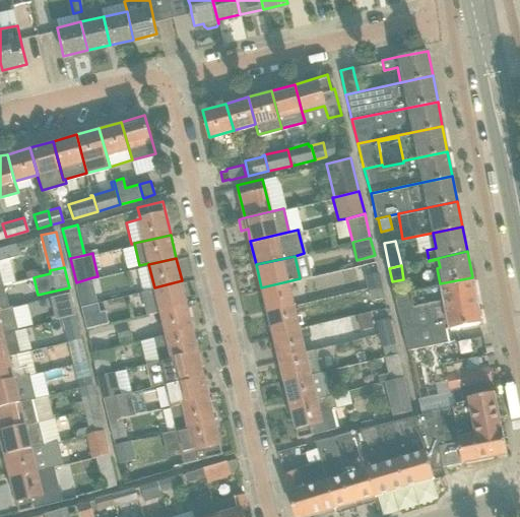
[(367,286),(381,283),(378,271),(364,274),(367,286)]
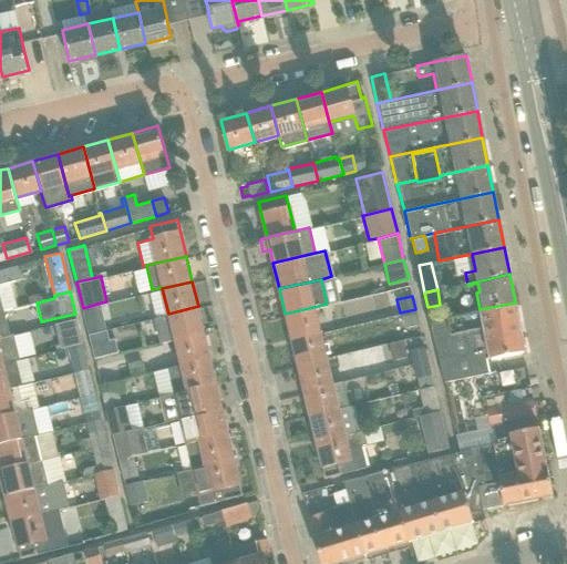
[(487,358),(524,351),(515,303),(480,309),(428,320),(443,381),(490,372),(487,358)]
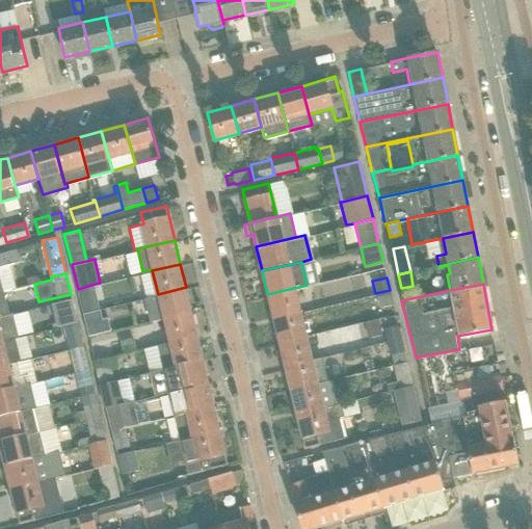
[(295,289),(307,286),(307,285),(267,294),(273,317),(300,311),(295,289)]
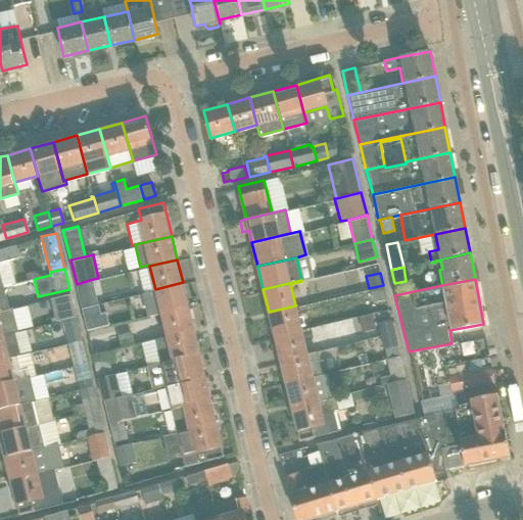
[(155,289),(143,292),(149,315),(160,312),(188,305),(183,282),(155,289)]
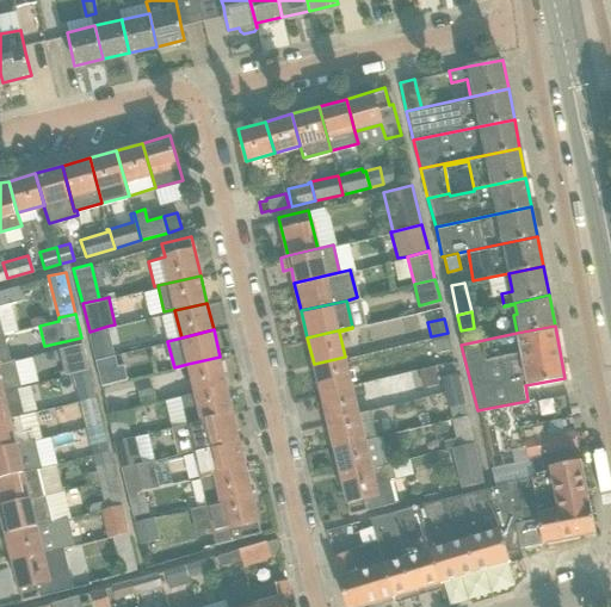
[(0,360),(10,358),(4,332),(0,332),(0,360)]
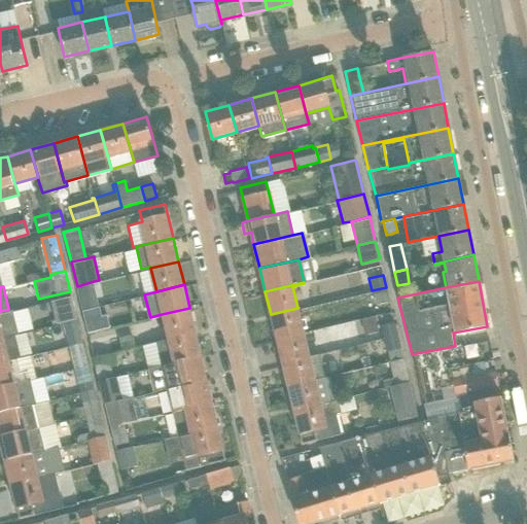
[(387,287),(373,290),(374,292),(376,305),(390,302),(387,287)]
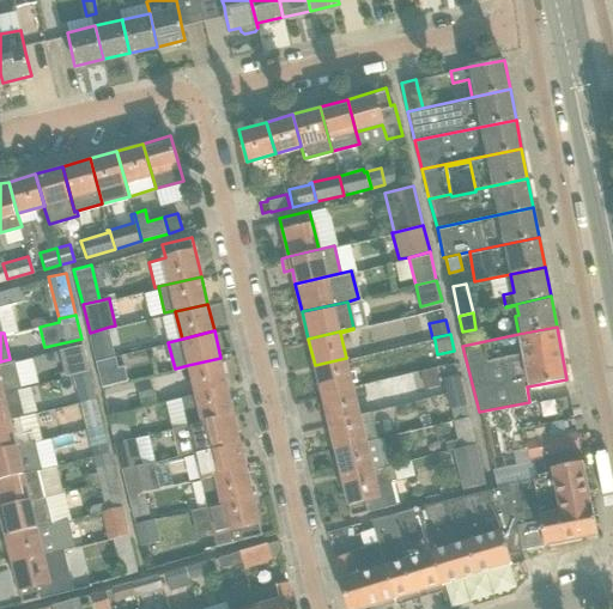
[(113,340),(92,345),(96,359),(116,354),(113,340)]
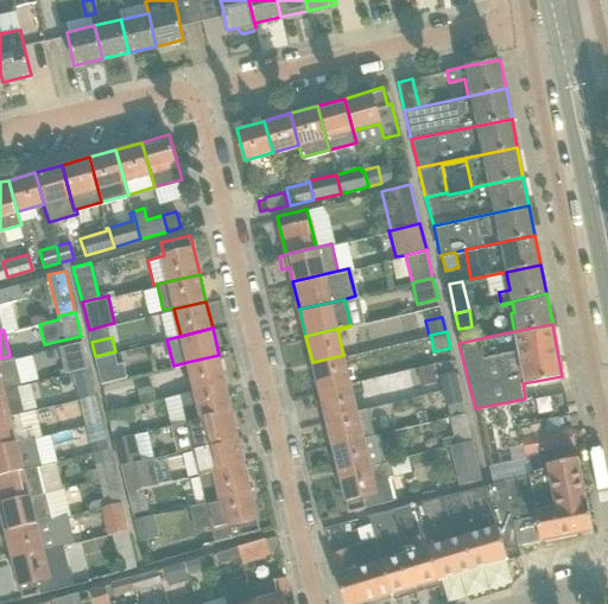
[(115,351),(95,357),(102,383),(128,377),(125,362),(119,364),(115,351)]
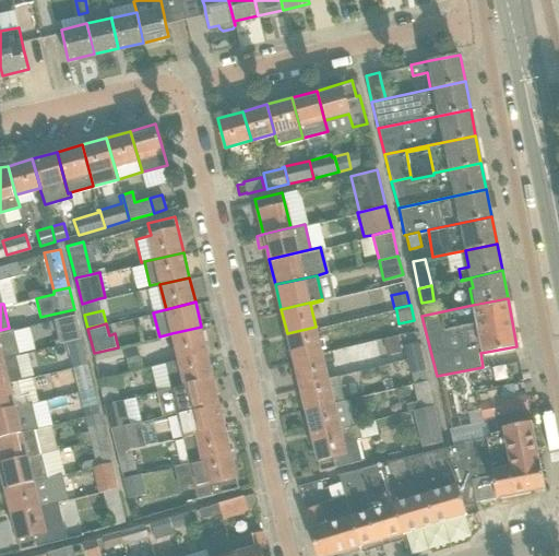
[(9,328),(0,330),(0,355),(15,352),(20,351),(13,327),(9,328)]
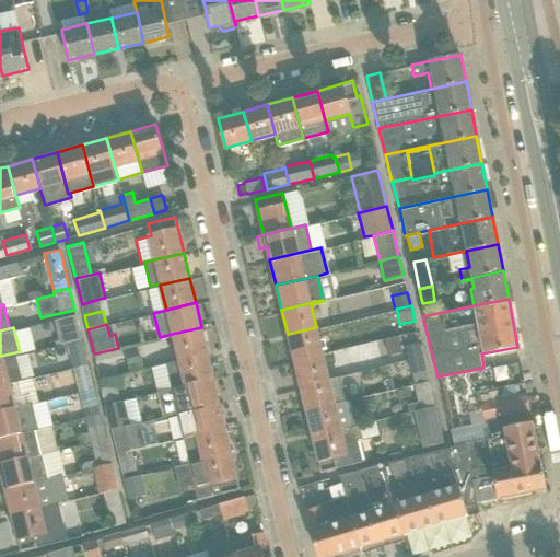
[(178,359),(208,352),(201,327),(172,334),(178,359)]
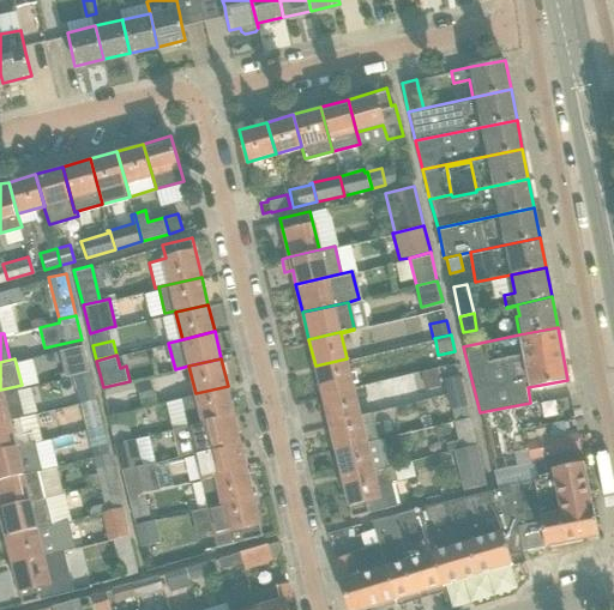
[(321,394),(353,386),(347,358),(315,366),(321,394)]
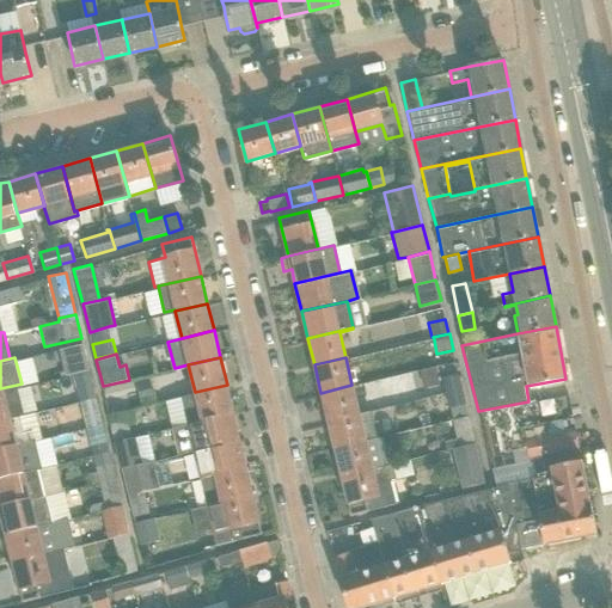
[(78,400),(95,397),(87,368),(72,372),(78,400)]
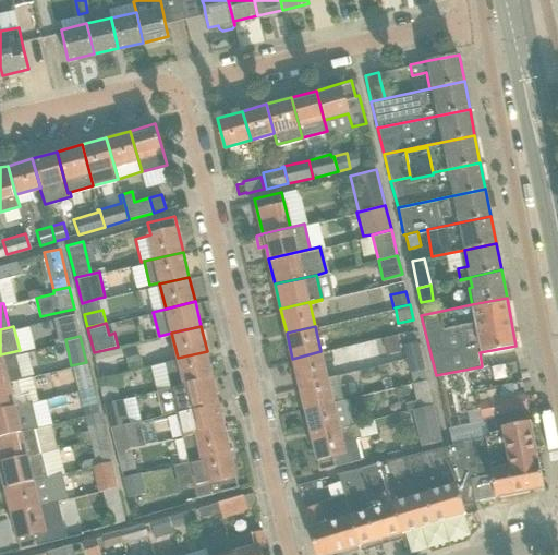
[(404,357),(421,352),(417,340),(401,344),(404,357)]
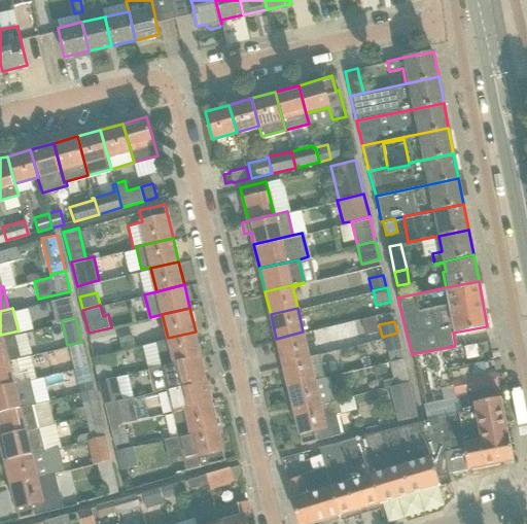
[(0,360),(21,356),(14,332),(0,335),(0,360)]
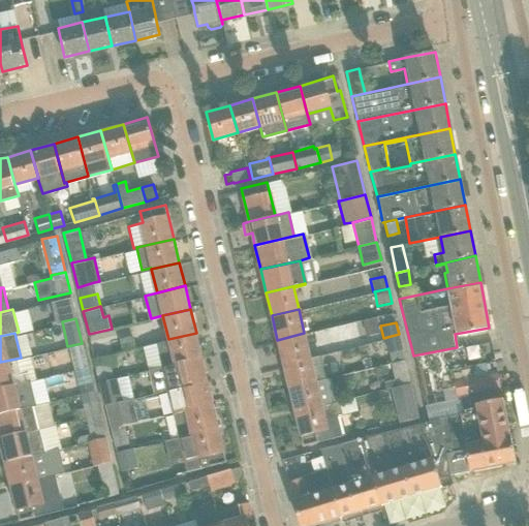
[(162,365),(201,356),(196,333),(168,339),(157,342),(162,365)]
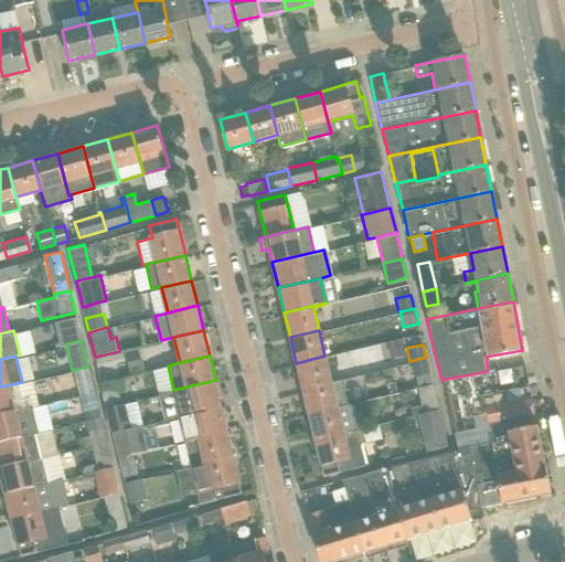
[(302,388),(331,381),(324,356),(296,363),(302,388)]
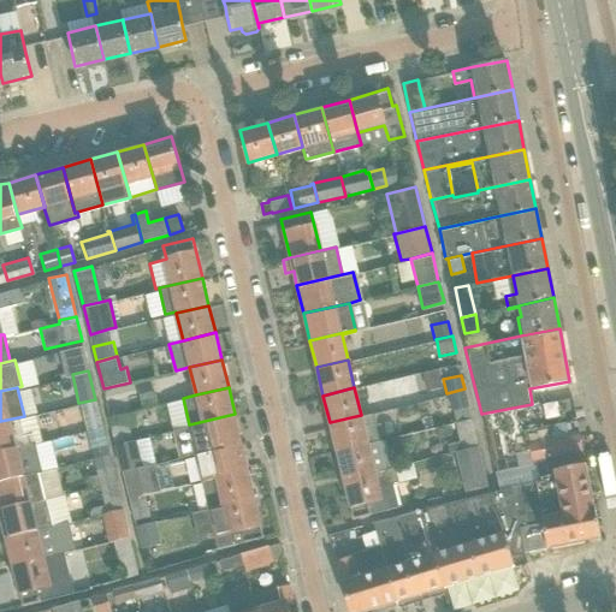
[(454,421),(471,416),(465,388),(446,393),(454,421)]
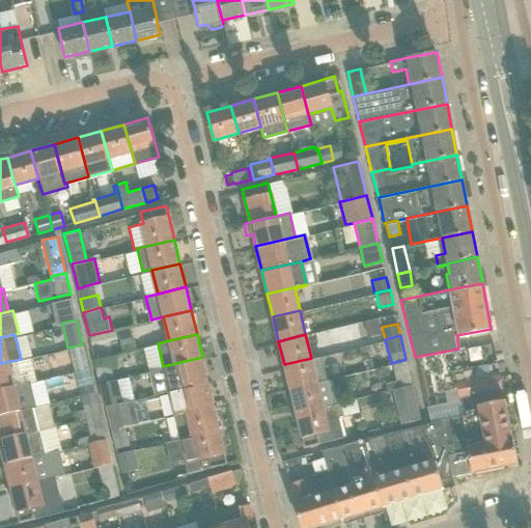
[(133,336),(120,339),(123,352),(136,349),(133,336)]
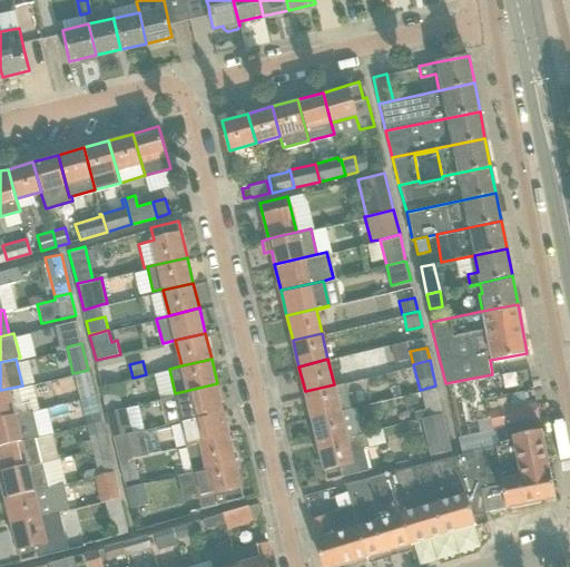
[(79,398),(94,394),(88,370),(72,373),(79,398)]
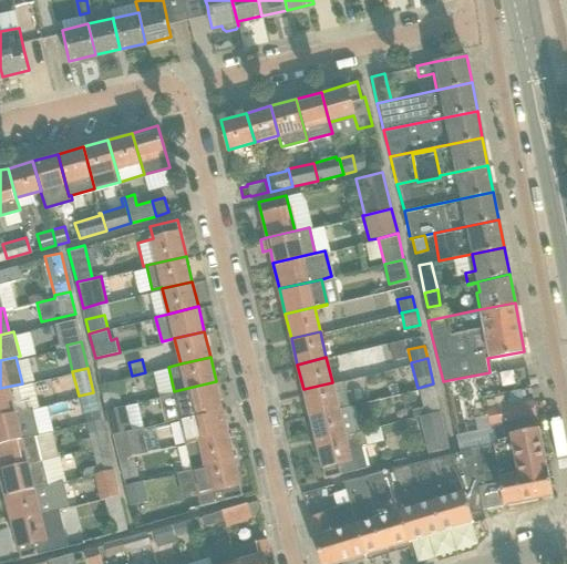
[(119,393),(125,392),(122,379),(115,381),(115,380),(99,383),(105,410),(105,409),(122,406),(121,404),(123,404),(122,397),(120,398),(119,393)]
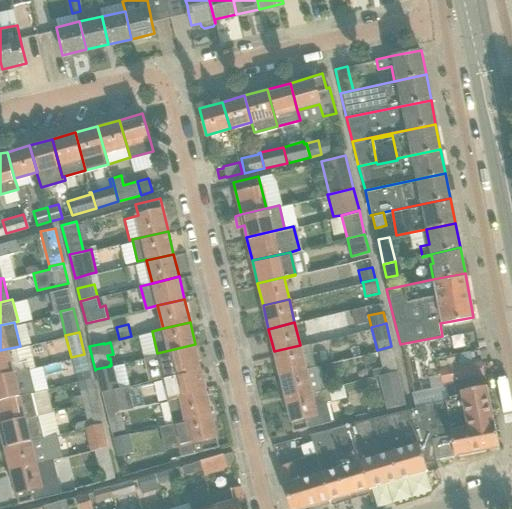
[(316,366),(316,365),(310,342),(300,345),(274,351),(279,374),(305,368),(316,366)]
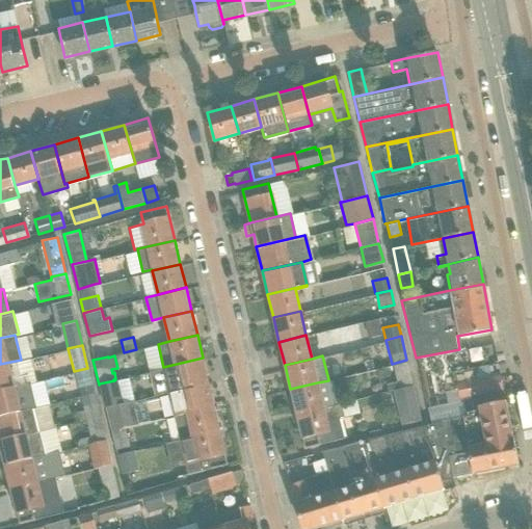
[(21,360),(0,364),(0,389),(30,381),(38,379),(32,356),(21,360)]
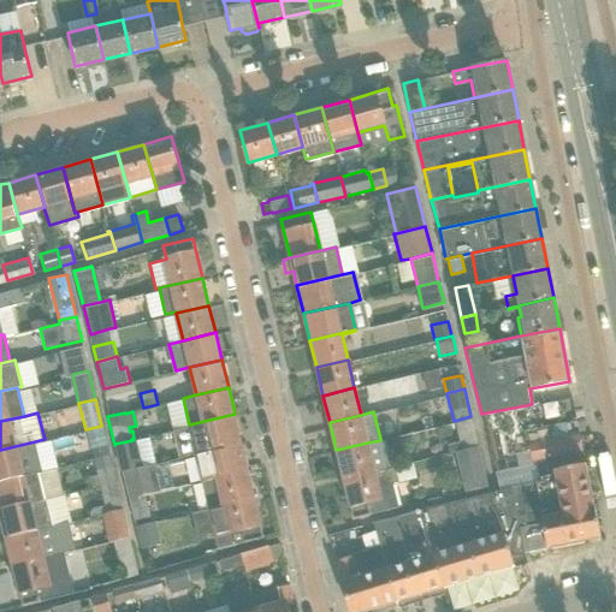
[(195,452),(242,441),(235,414),(189,425),(173,429),(181,456),(195,452)]
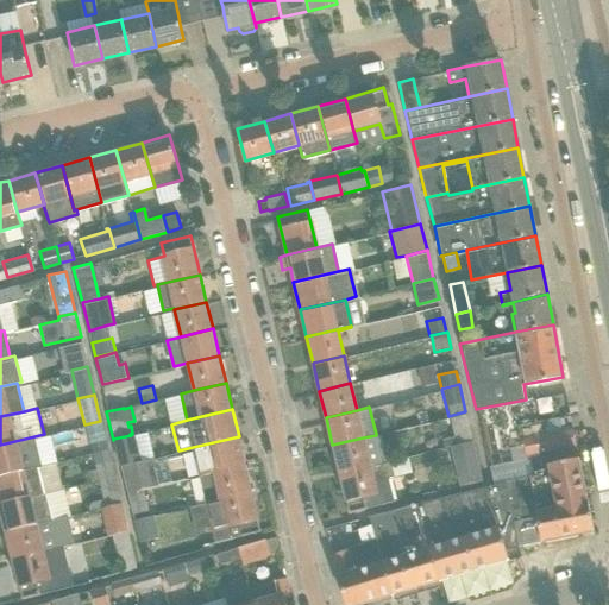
[(454,443),(472,439),(465,411),(449,416),(454,443)]
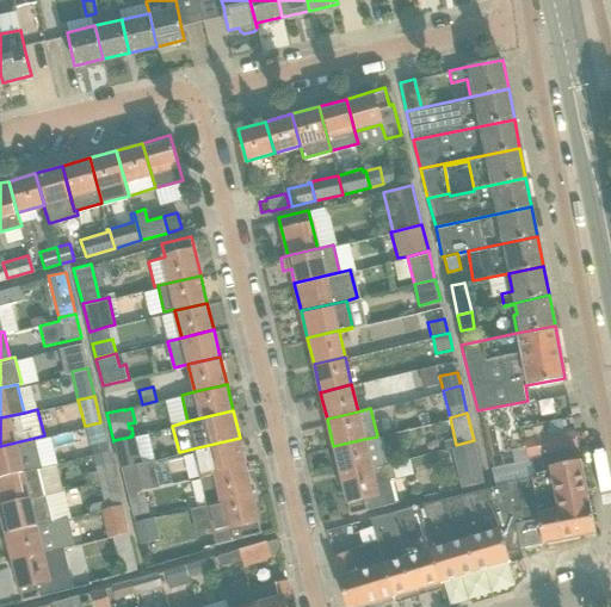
[(107,448),(104,438),(100,422),(85,426),(91,452),(107,448)]
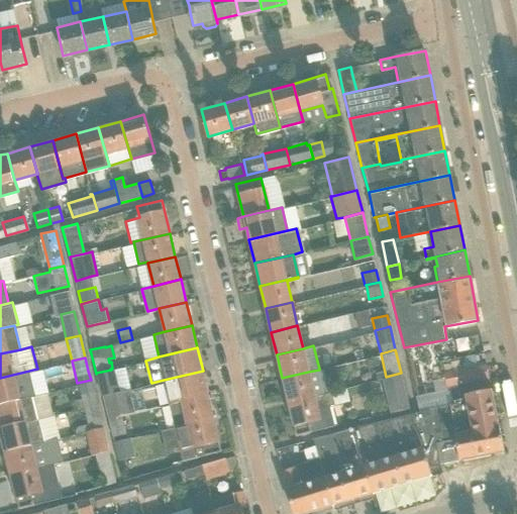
[(488,377),(489,377),(486,363),(442,372),(443,378),(449,405),(429,409),(430,413),(433,427),(460,421),(463,431),(475,429),(476,433),(491,430),(493,440),(491,440),(491,441),(502,439),(499,424),(498,425),(491,389),(490,389),(488,377)]
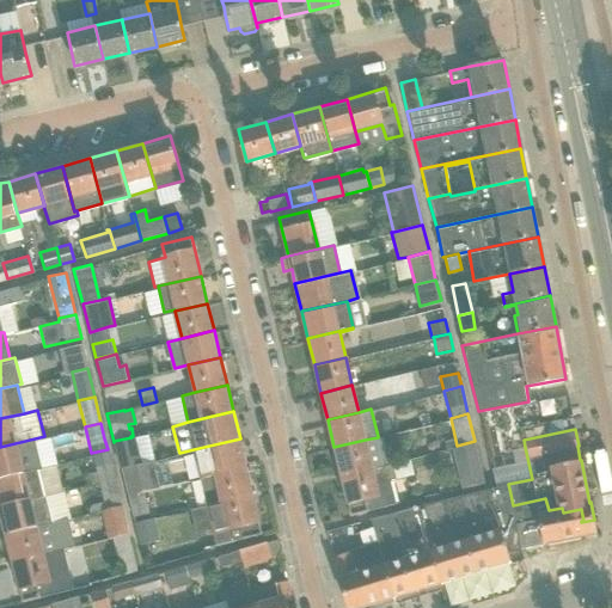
[(132,437),(114,441),(115,446),(120,467),(142,461),(139,447),(136,435),(133,436),(130,436),(132,437)]
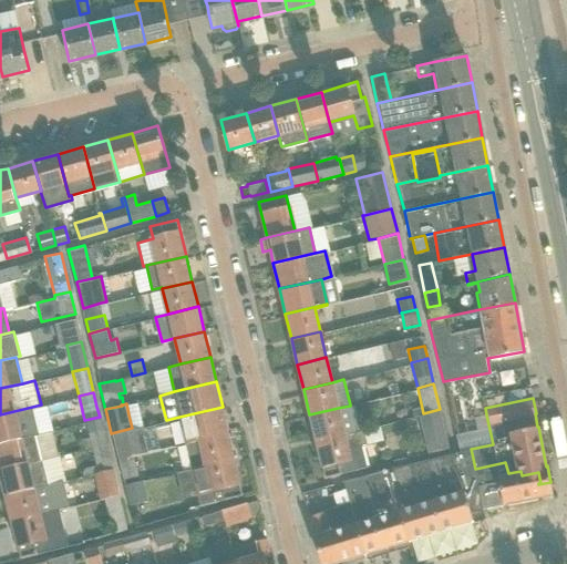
[(0,440),(21,436),(38,431),(32,407),(0,414),(0,440)]
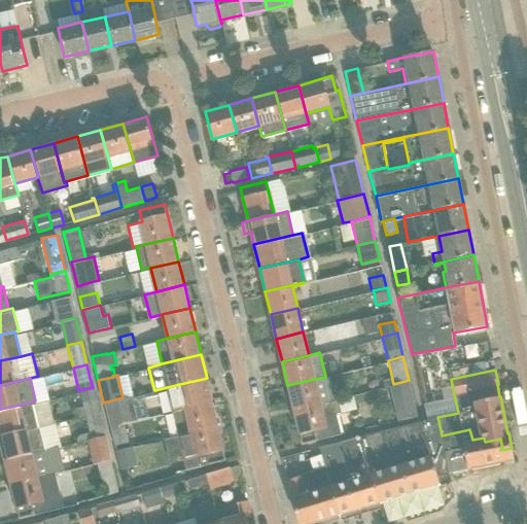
[(184,409),(212,402),(207,378),(167,387),(173,411),(184,409)]
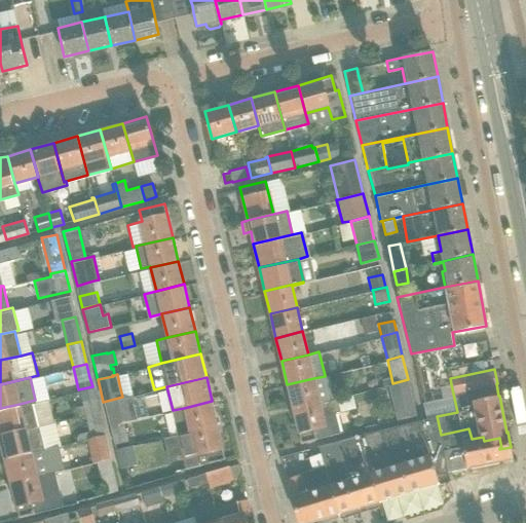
[(320,401),(313,378),(287,384),(293,408),(320,401)]
